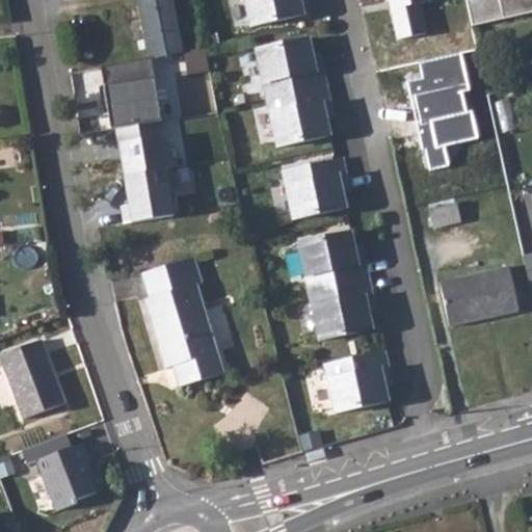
[(136,0),(149,58),(151,57),(181,52),(169,0),(136,0)]
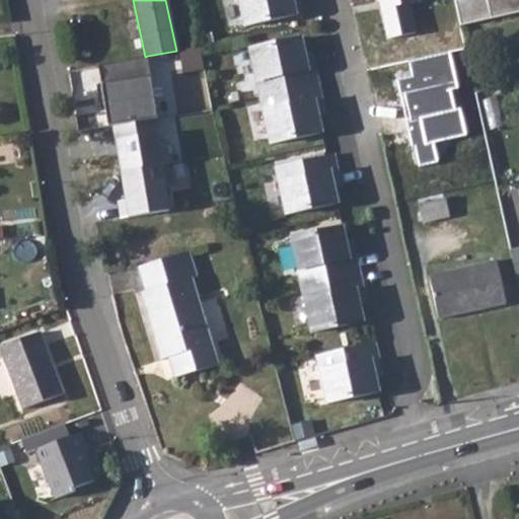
[(238,0),(245,26),(296,15),(292,0),(238,0)]
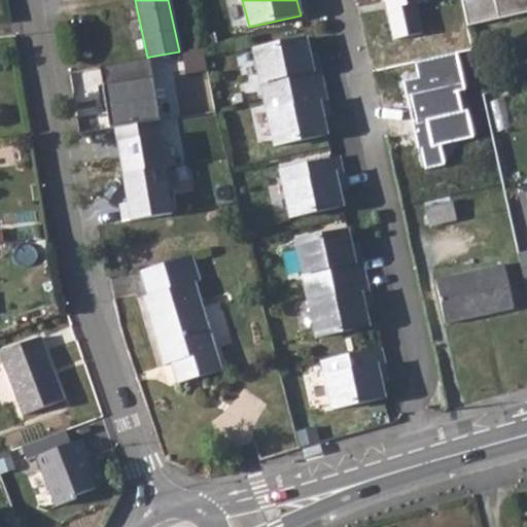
[(384,0),(393,38),(421,32),(413,1),(416,0),(384,0)]
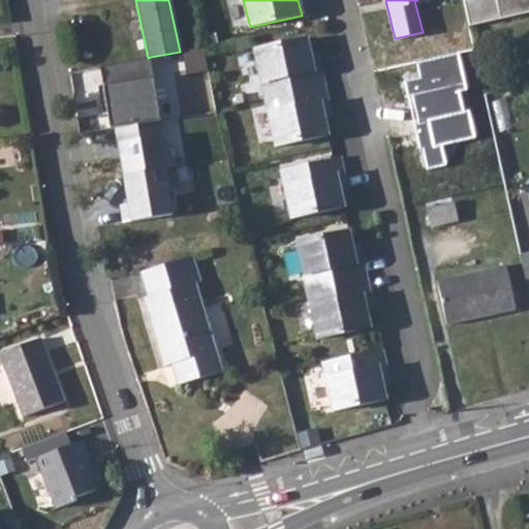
[(499,19),(495,0),(463,0),(469,25),(499,19)]
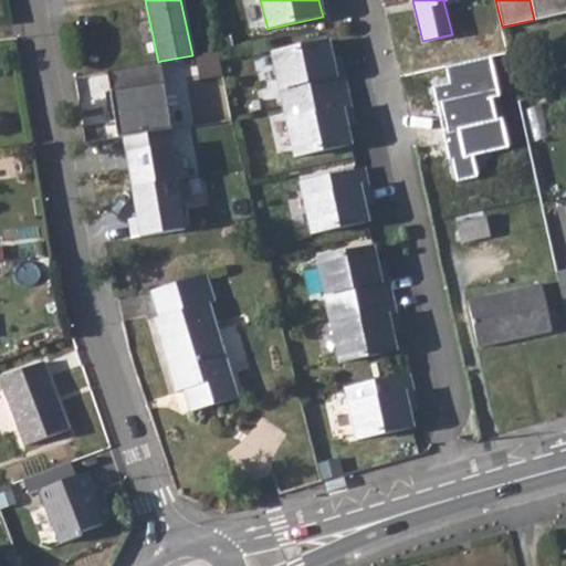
[(565,0),(530,0),(534,20),(557,16),(556,12),(565,9),(565,0)]
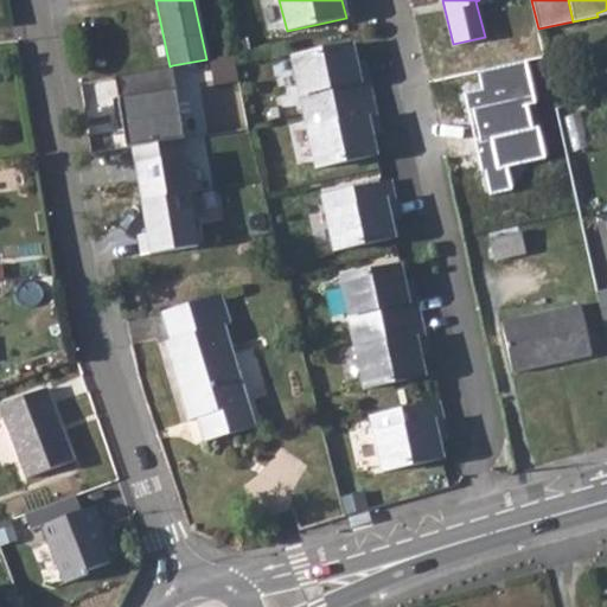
[(292,57),(317,168),(376,157),(371,135),(369,123),(377,121),(366,76),(359,77),(356,64),(352,44),(292,57)]
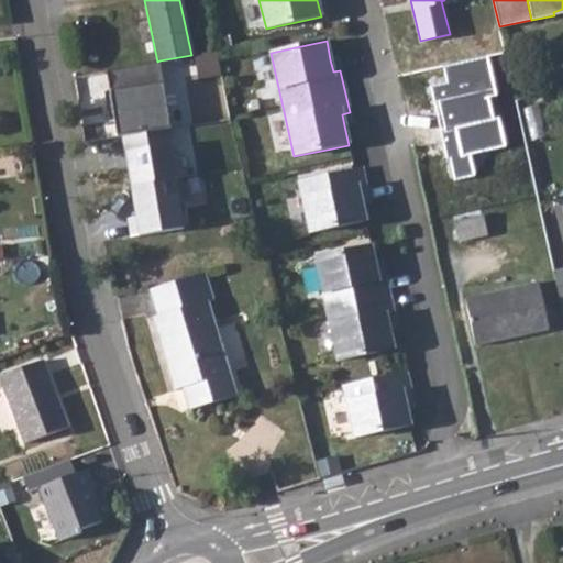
[(435,89),(453,179),(476,175),(473,154),(509,147),(503,116),(493,118),(488,96),(495,95),(488,57),(448,65),(451,86),(435,89)]
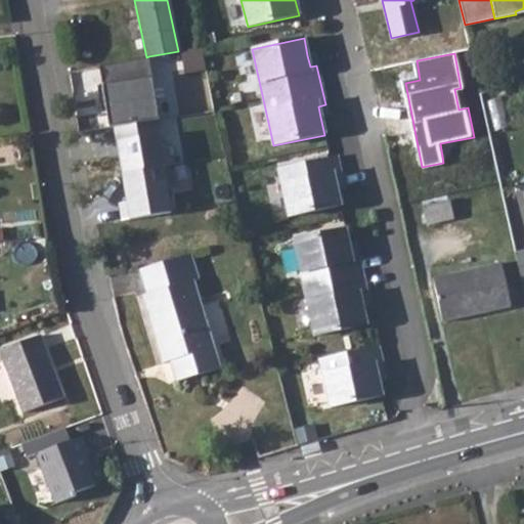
[(307,55),(310,67),(316,66),(314,54),(307,55)]
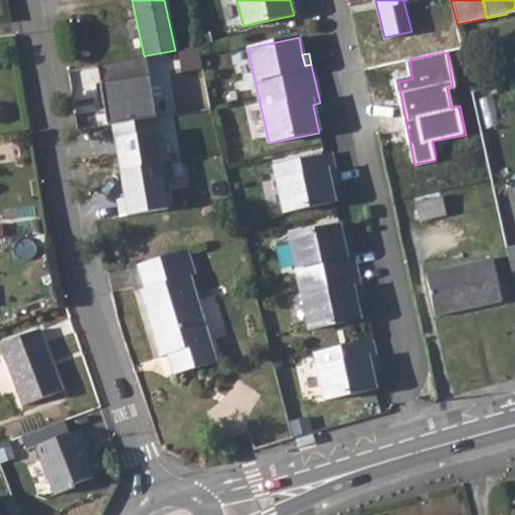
[(99,63),(110,127),(156,119),(146,55),(144,56),(99,63)]
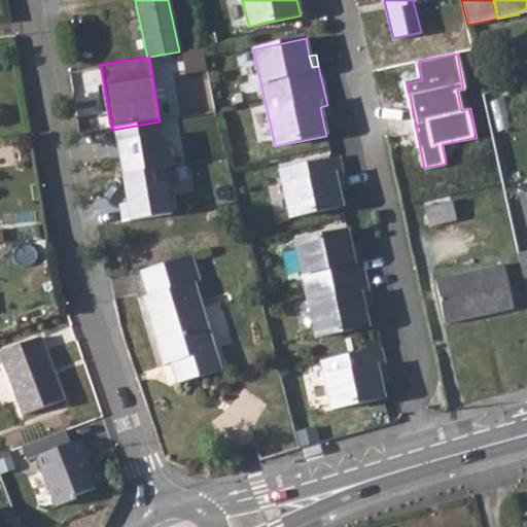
[(327,105),(320,107),(322,117),(329,116),(327,105)]
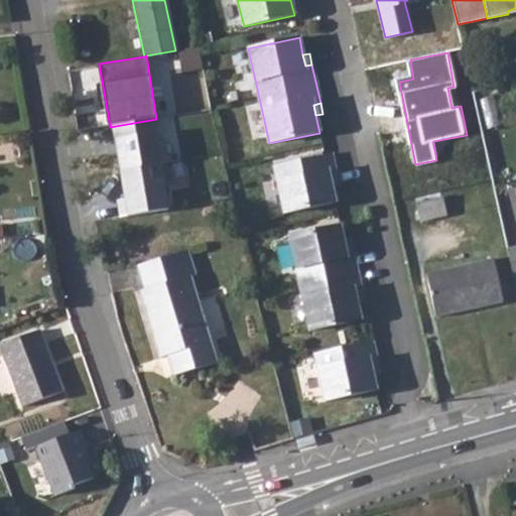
[(156,119),(110,127),(124,216),(171,209),(156,119)]
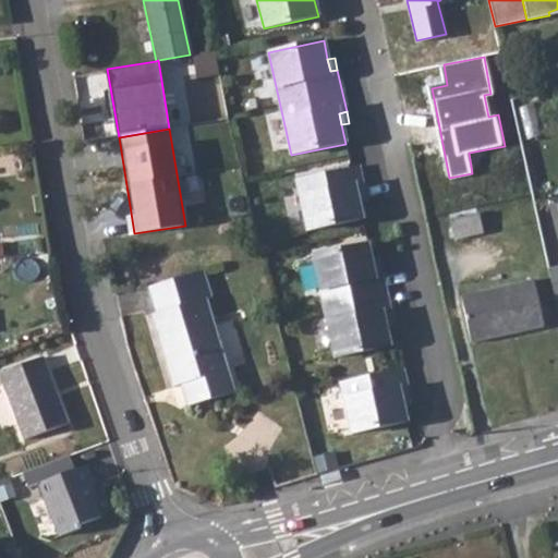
[(296,179),(307,231),(362,219),(359,201),(355,187),(363,186),(359,166),(296,179)]
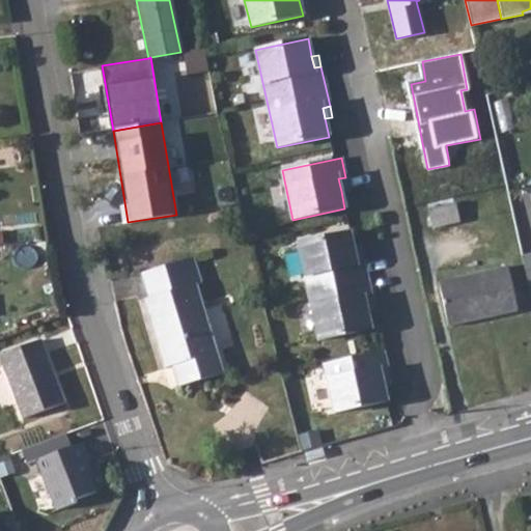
[(347,189),(345,177),(338,178),(341,191),(347,189)]
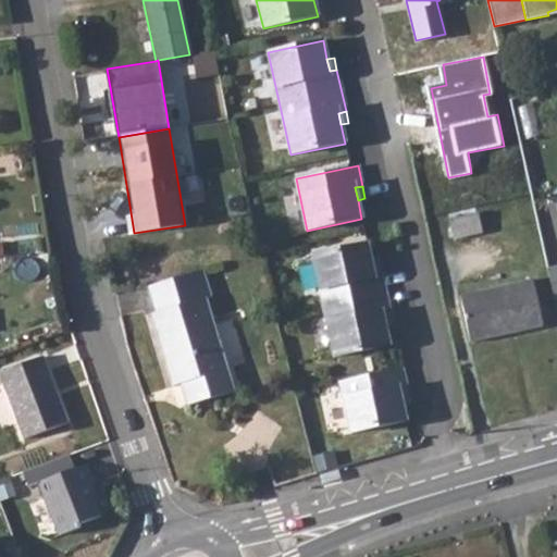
[(478,212),(448,219),(453,239),(483,233),(478,212)]
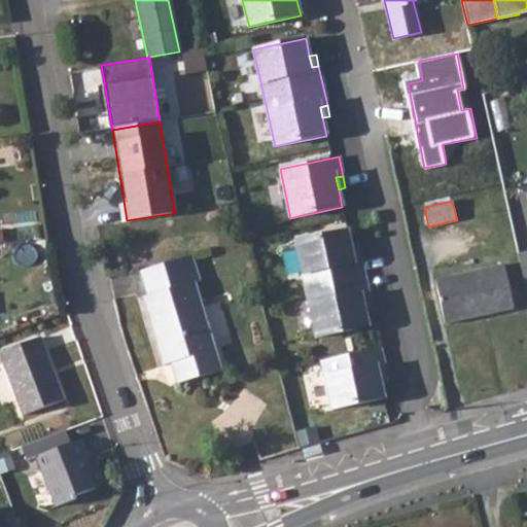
[(295,241),(316,338),(369,326),(364,309),(361,297),(369,295),(360,256),(353,258),(351,246),(347,230),(295,241)]
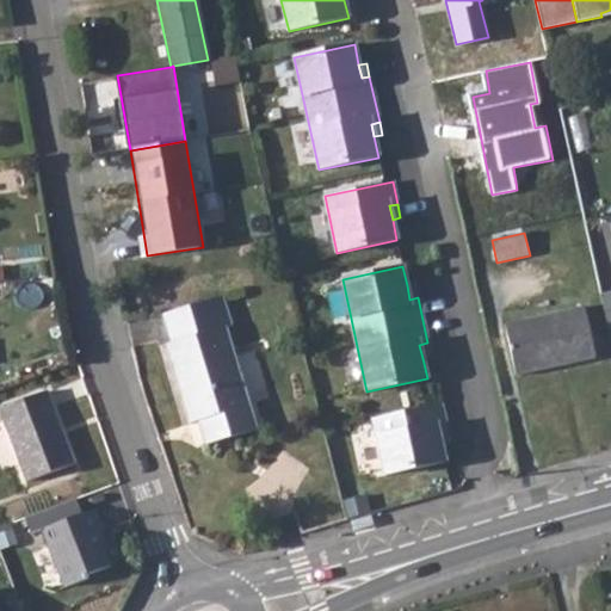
[(407,285),(409,300),(418,297),(415,284),(407,285)]
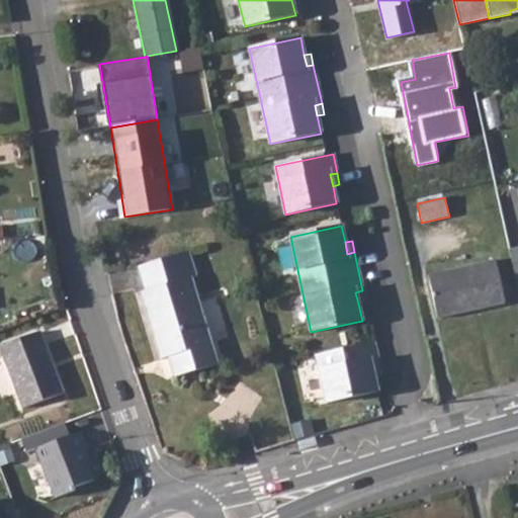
[(517,249),(509,252),(515,278),(517,277),(517,249)]
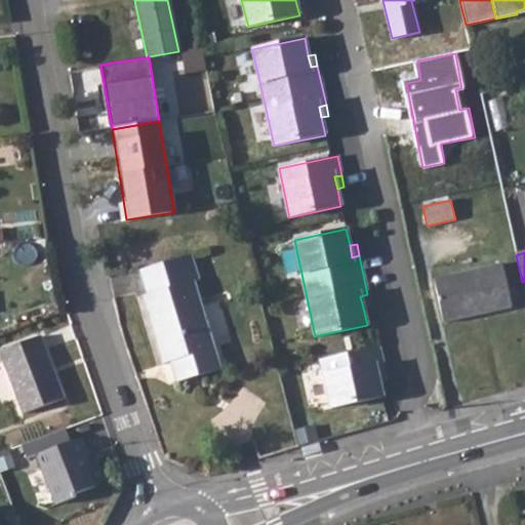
[(191,255),(137,273),(145,295),(139,297),(161,364),(168,363),(174,382),(220,368),(194,281),(198,280),(191,255)]
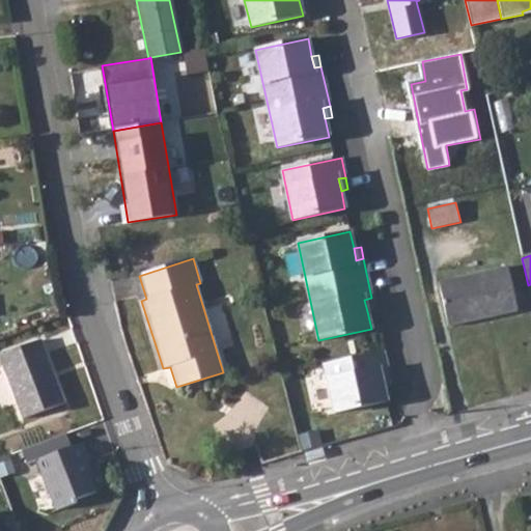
[(508,264),(438,280),(447,326),(518,310),(508,264)]
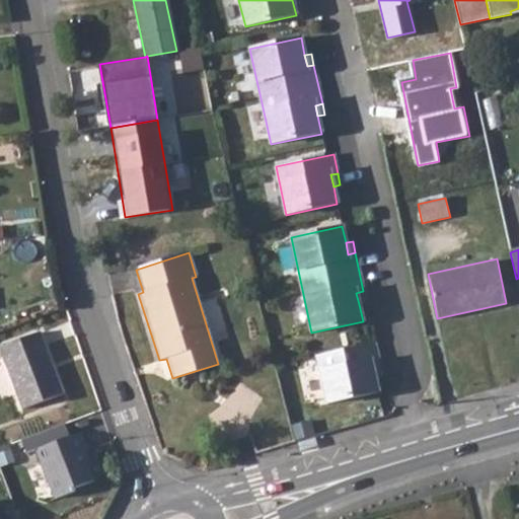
[(363,291),(356,293),(359,304),(366,302),(363,291)]
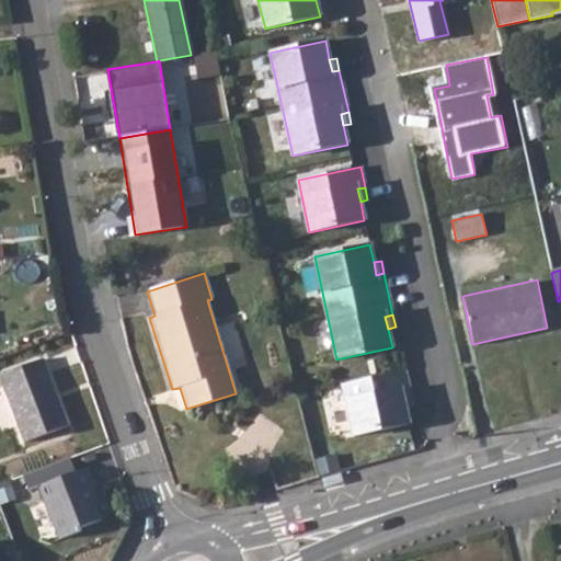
[(46,361),(0,377),(25,444),(70,426),(46,361)]
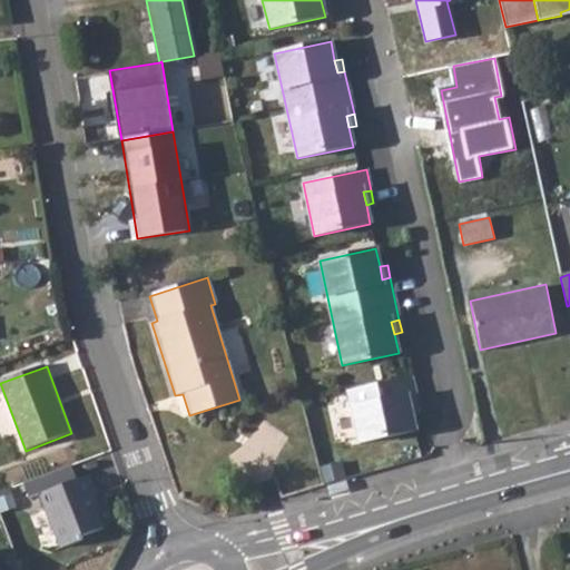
[(347,390),(359,442),(415,430),(411,411),(408,399),(415,396),(411,375),(347,390)]
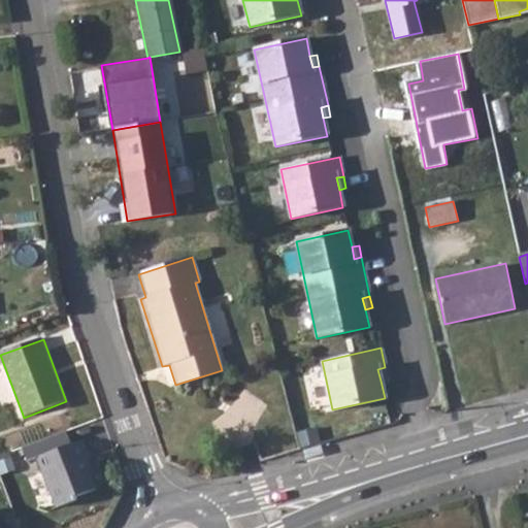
[(385,367),(377,369),(381,381),(388,380),(385,367)]
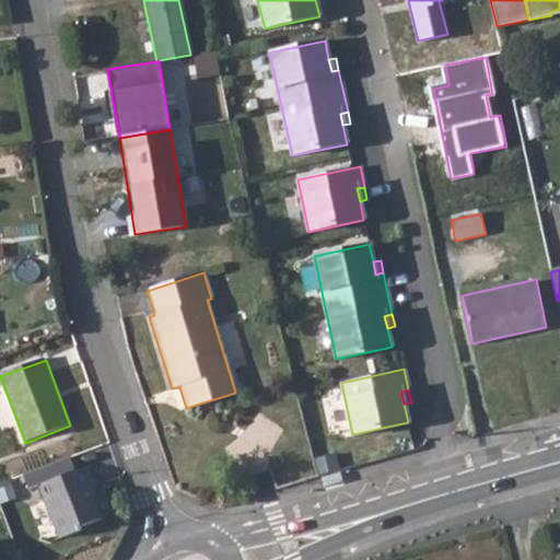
[(28,491),(37,488),(58,544),(82,534),(80,529),(102,522),(93,499),(100,497),(89,469),(77,474),(71,458),(23,477),(28,491)]
